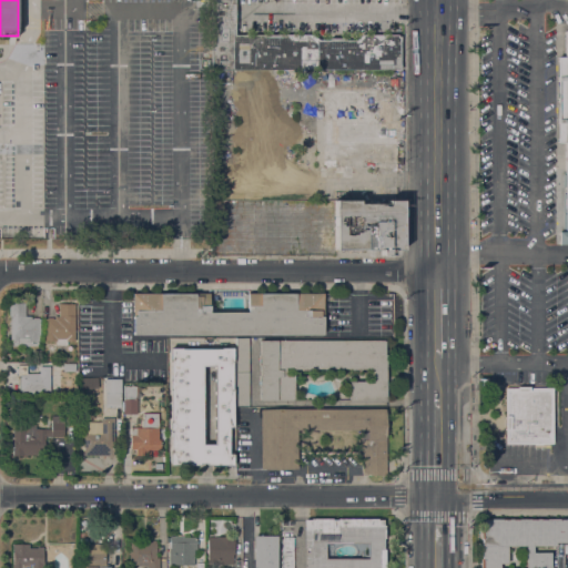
[(212,70),(212,0),(235,0),(235,34),(314,34),(318,40),(330,40),(330,38),(346,38),(346,40),(356,40),(362,34),(398,34),(398,37),(402,37),(401,70),(212,70)]
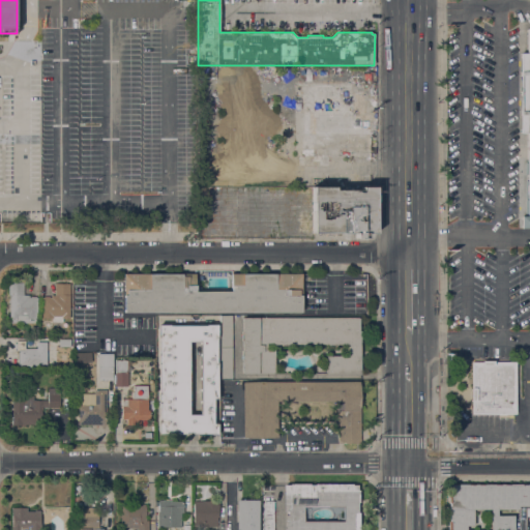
[(527,133),(520,133),(521,53),(528,53),(527,133)]
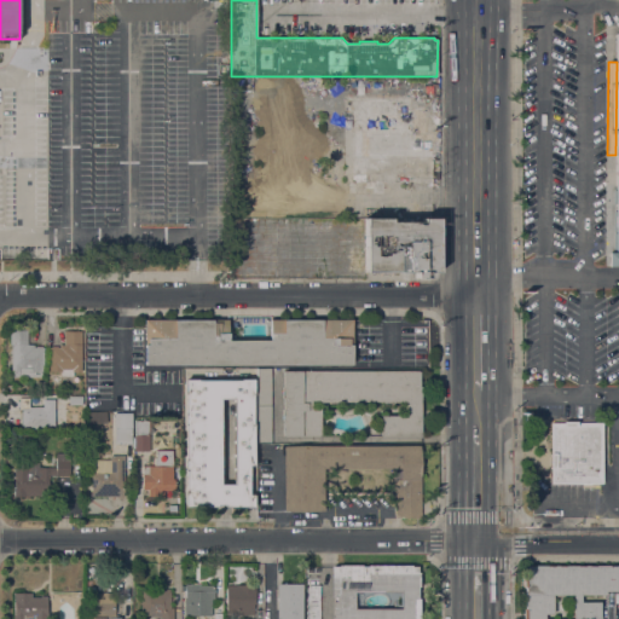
[(426,97),(426,133),(433,133),(432,183),(383,181),(383,194),(354,194),(354,181),(353,181),(353,160),(348,160),(348,97),(426,97)]
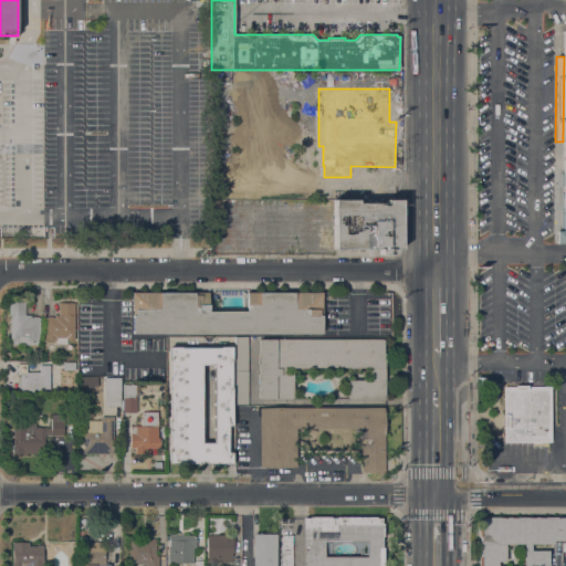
[(565,243),(556,243),(556,229),(563,229),(562,169),(565,168),(565,243)]
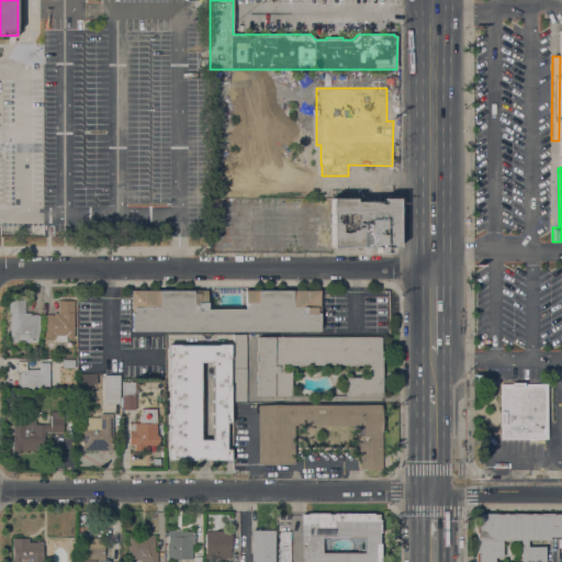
[(332,200),(332,197),(355,197),(355,200),(383,200),(383,195),(397,195),(398,200),(398,247),(389,247),(389,253),(377,253),(377,247),(332,247),(332,200)]
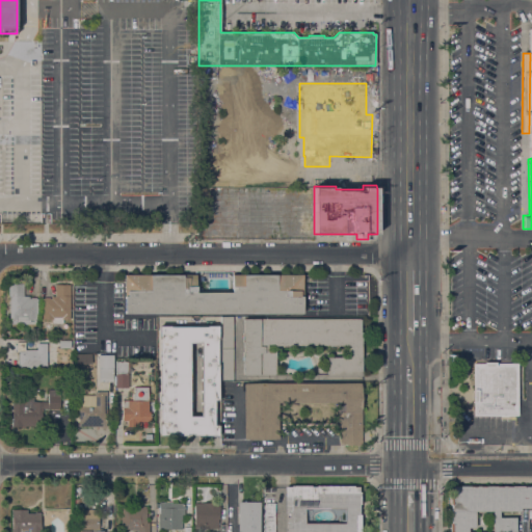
[(221,317),(221,314),(156,314),(125,313),(125,282),(114,282),(114,274),(156,274),(196,275),(195,292),(233,293),(233,274),(303,274),(302,314),(234,314),(233,317),(221,317)]
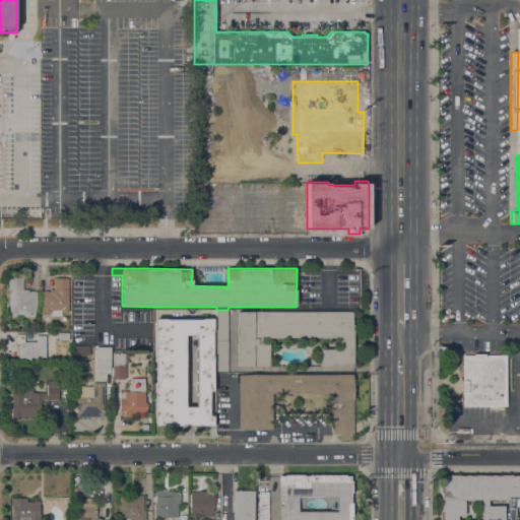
[(9,289),(8,289),(8,278),(23,278),(23,289),(28,289),(28,293),(29,293),(29,291),(35,291),(37,291),(37,313),(35,313),(35,317),(17,317),(17,320),(10,320),(10,312),(9,312),(9,289)]
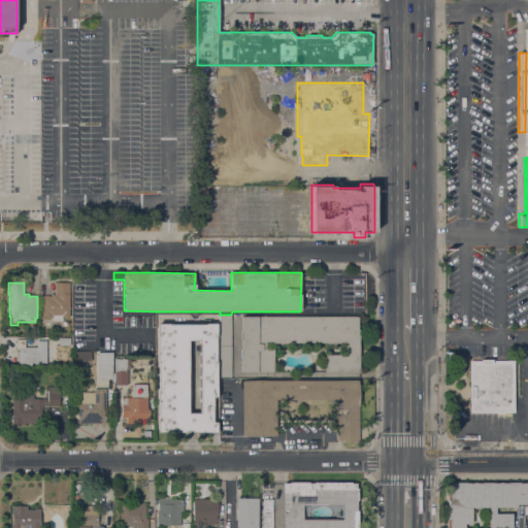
[(42,297),(43,297),(43,296),(48,296),(48,297),(51,297),(51,294),(55,294),(55,283),(70,283),(69,318),(63,318),(63,321),(52,321),(52,318),(42,318),(42,297)]
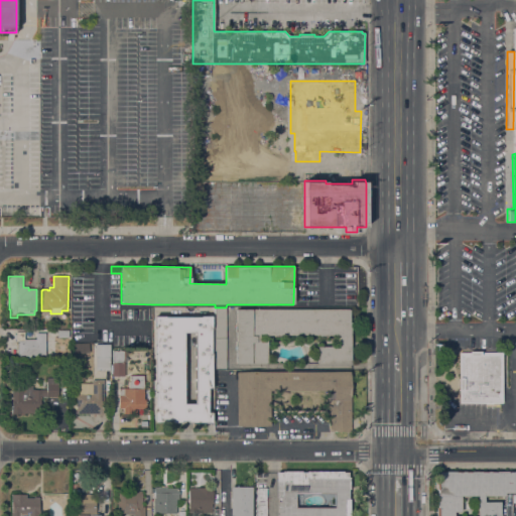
[(226,370),(214,369),(215,307),(226,307),(226,370)]
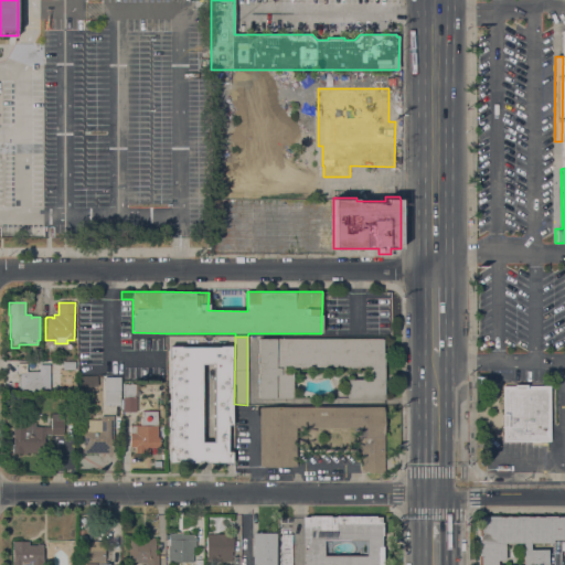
[(383,339),(383,353),(384,353),(384,400),(347,400),(347,380),(372,380),(372,366),(288,368),(288,365),(285,365),(285,373),(292,373),(292,398),(258,398),(258,339),(383,339)]
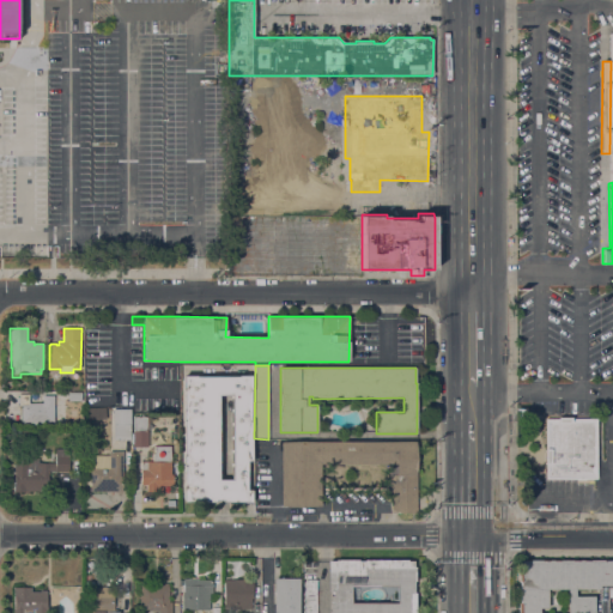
[(223,502),(223,499),(216,499),(216,503),(184,503),(183,376),(252,376),(252,461),(248,461),(248,490),(252,490),(252,502),(223,502)]
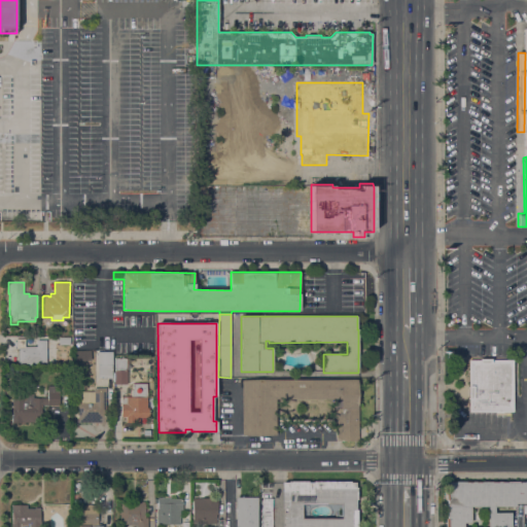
[(31,327),(31,324),(38,325),(37,336),(30,336),(31,327)]
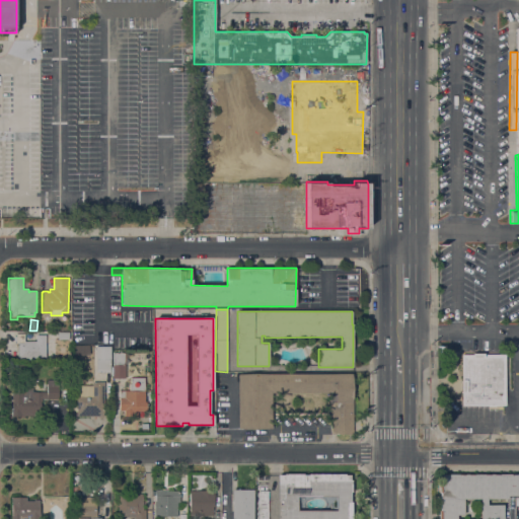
[(69,332),(69,340),(58,340),(58,331),(69,332)]
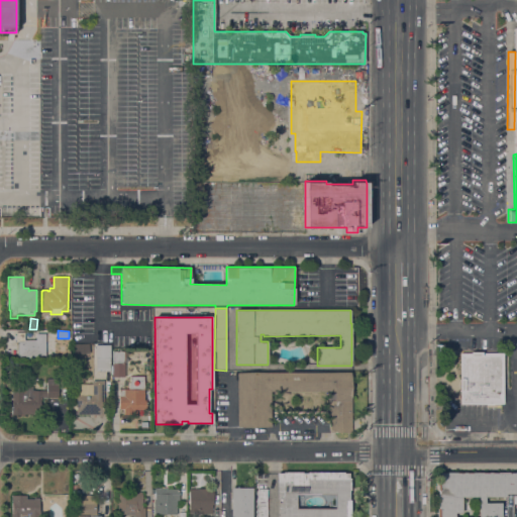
[(24,332),(24,340),(35,340),(35,333),(45,333),(45,356),(35,356),(35,359),(27,359),(27,356),(18,356),(18,341),(16,341),(16,339),(14,339),(14,335),(16,335),(16,332),(24,332)]
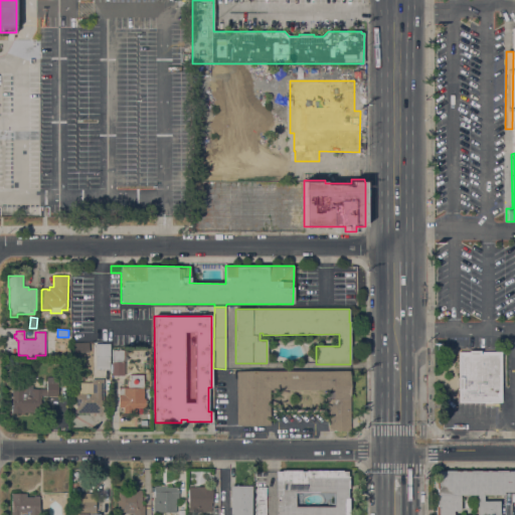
[(111,369),(97,369),(97,356),(98,356),(97,344),(110,344),(111,369)]
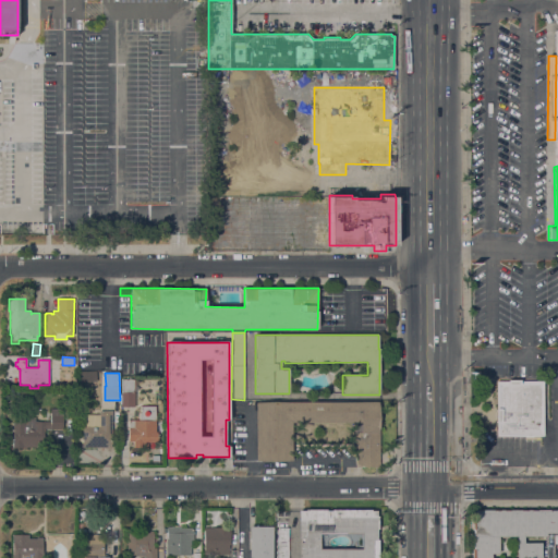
[(135,407),(121,407),(121,392),(122,392),(122,379),(134,379),(135,407)]
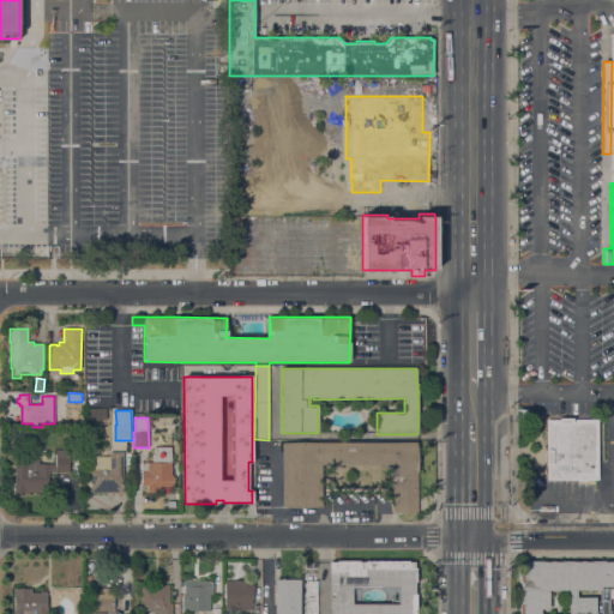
[(597,479),(547,479),(546,420),(557,420),(557,419),(573,419),(573,420),(597,420),(597,479)]
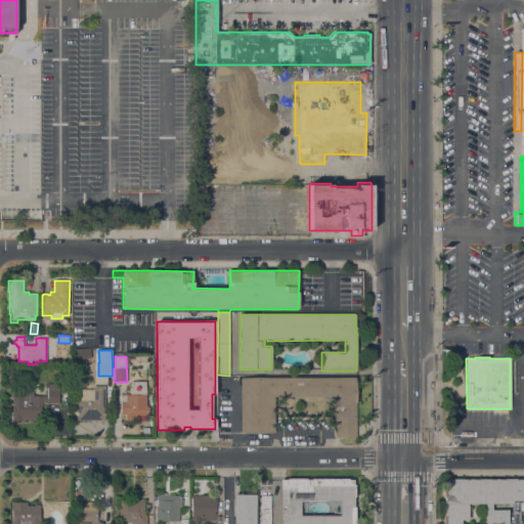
[(241,377),(356,377),(356,404),(357,404),(357,438),(333,438),(333,397),(274,397),(274,433),(241,433),(241,377)]
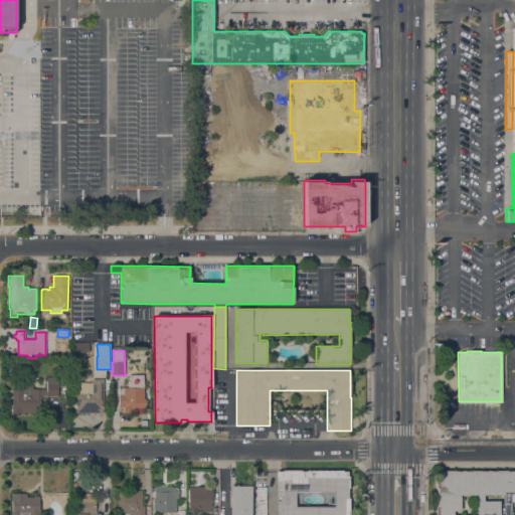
[(12,389),(20,389),(20,385),(32,385),(32,388),(46,388),(46,377),(58,377),(58,396),(40,396),(40,409),(34,409),(34,412),(12,412),(12,389)]
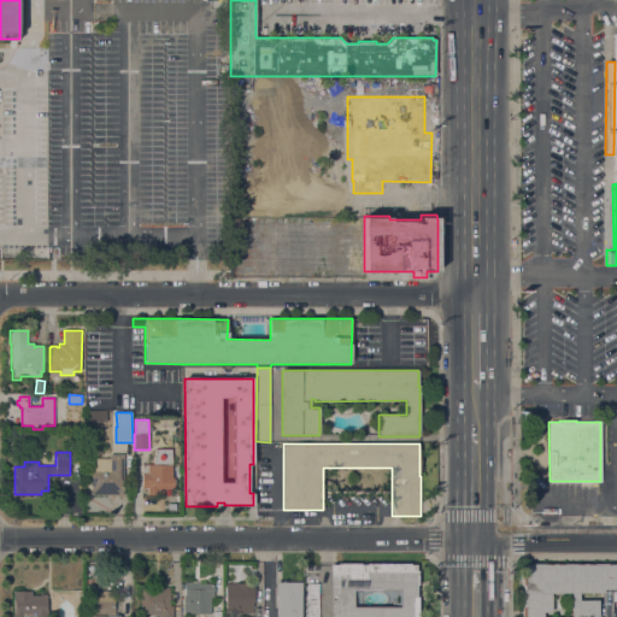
[(123,495),(90,495),(90,471),(92,471),(92,458),(110,458),(110,454),(124,454),(123,495)]
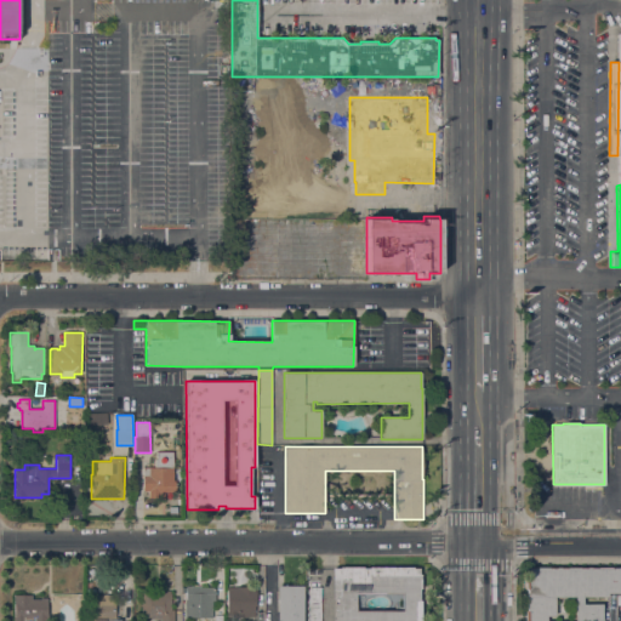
[(174,467),(174,480),(175,480),(175,493),(164,493),(164,500),(158,500),(158,499),(148,499),(148,491),(143,491),(143,468),(174,467)]
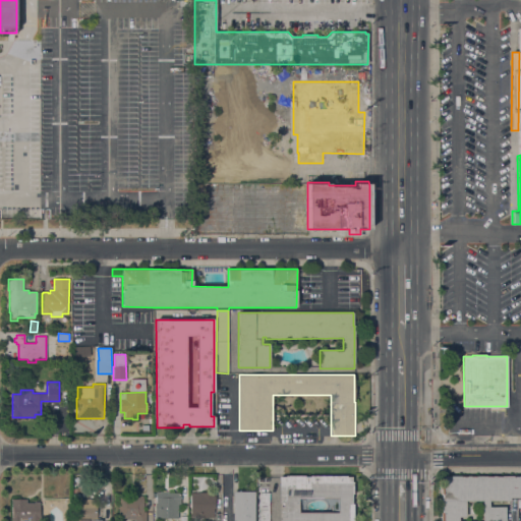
[(279,520),(279,506),(283,506),(283,503),(279,503),(279,478),(280,478),(280,477),(285,476),(285,475),(304,475),(304,477),(309,477),(309,475),(346,475),(346,477),(351,477),(351,482),(353,482),(353,490),(351,490),(351,502),(353,502),(353,520),(279,520)]
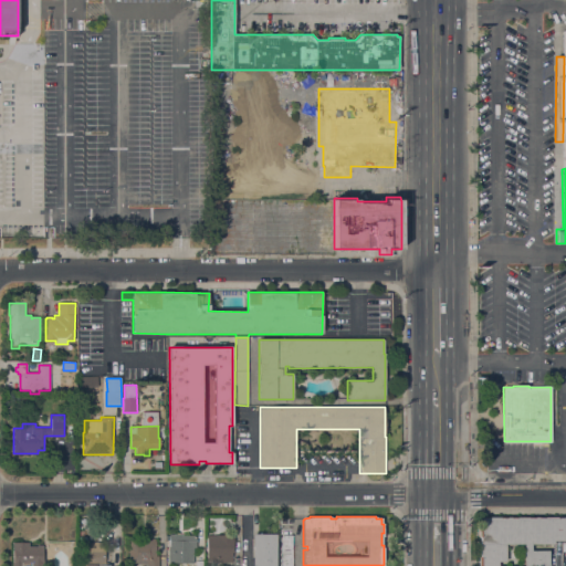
[(479,565),(479,556),(480,556),(480,537),(479,537),(479,528),(480,528),(480,519),(481,517),(565,517),(565,541),(554,541),(554,544),(532,544),(532,551),(548,551),(548,565),(479,565)]
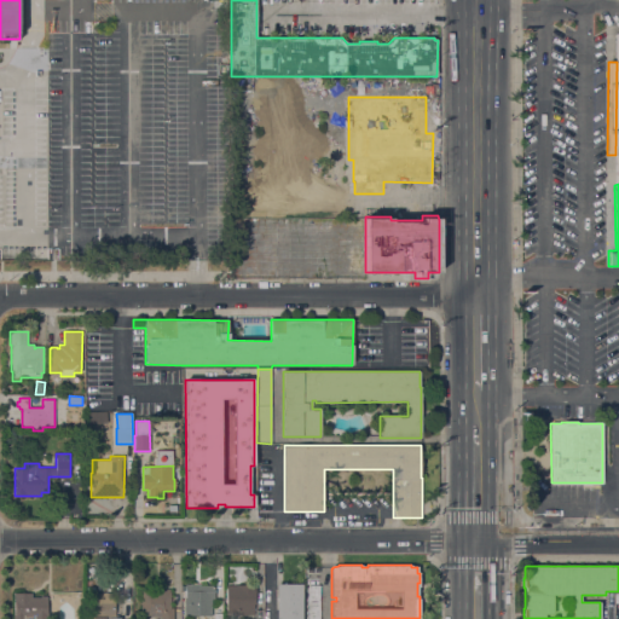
[(184,615),(184,597),(185,597),(185,584),(201,584),(201,585),(214,585),(214,600),(212,600),(212,615),(184,615)]
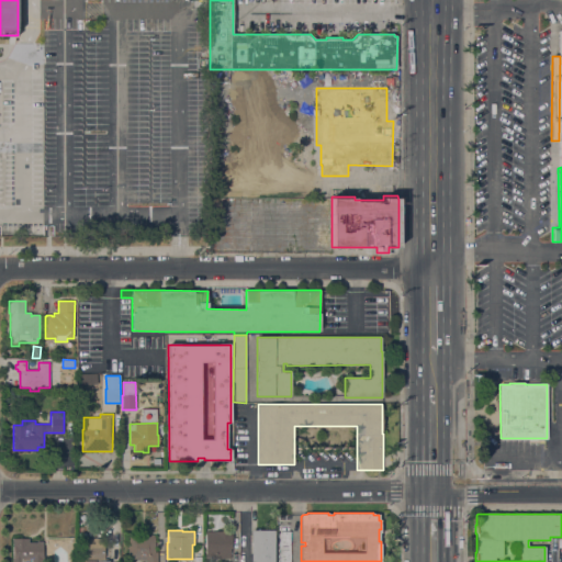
[(204,531),(233,530),(233,540),(231,540),(231,549),(229,549),(229,554),(238,554),(238,561),(227,561),(227,559),(205,559),(204,531)]
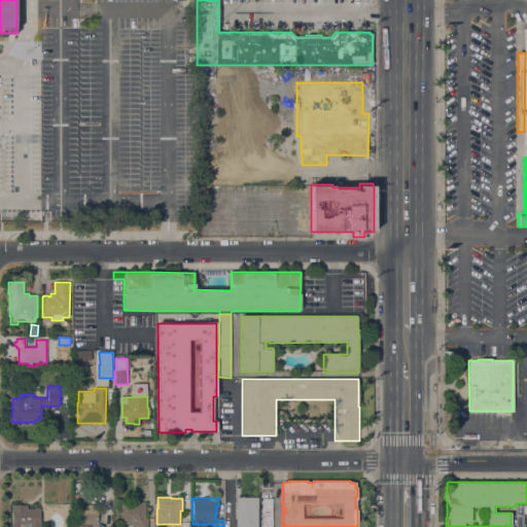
[(257,526),(239,526),(235,526),(235,497),(257,497),(257,526)]
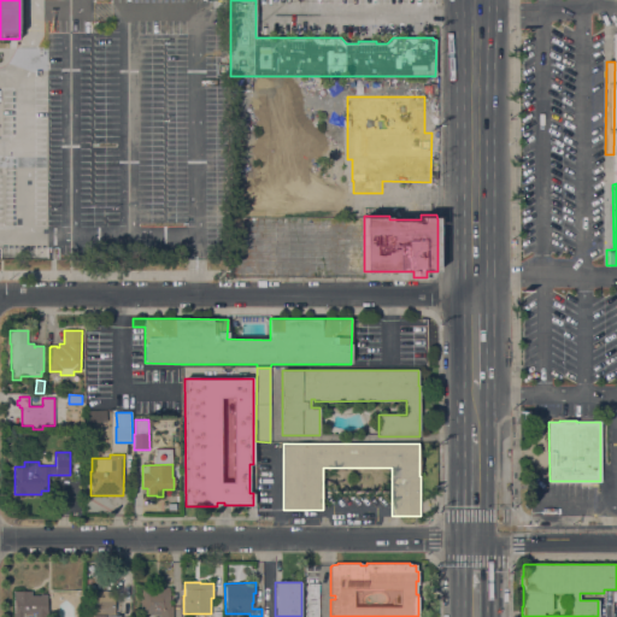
[(318,616),(306,616),(306,583),(318,583),(318,616)]
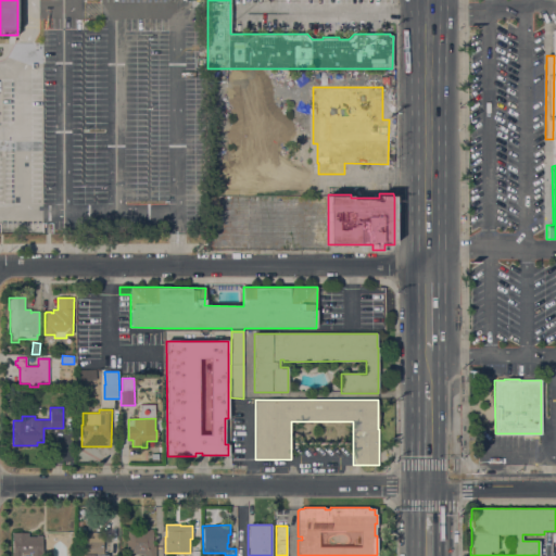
[(127,528),(137,528),(137,529),(153,529),(153,546),(155,546),(155,555),(136,555),(136,554),(127,554),(127,528)]
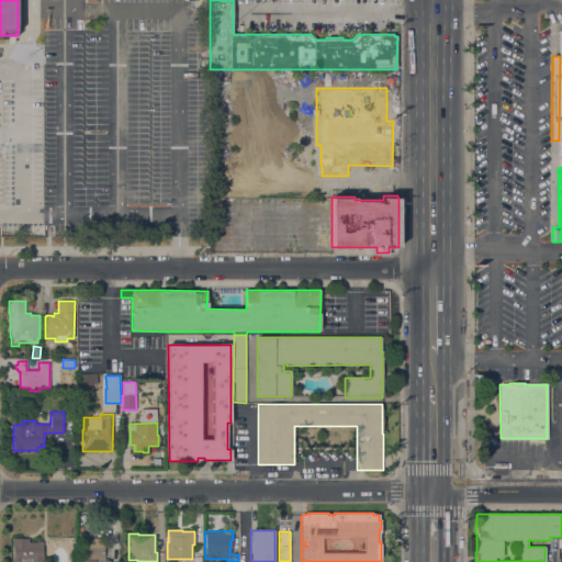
[(30,542),(37,542),(37,541),(43,541),(43,561),(12,561),(12,559),(13,559),(13,544),(12,544),(12,538),(30,538),(30,542)]
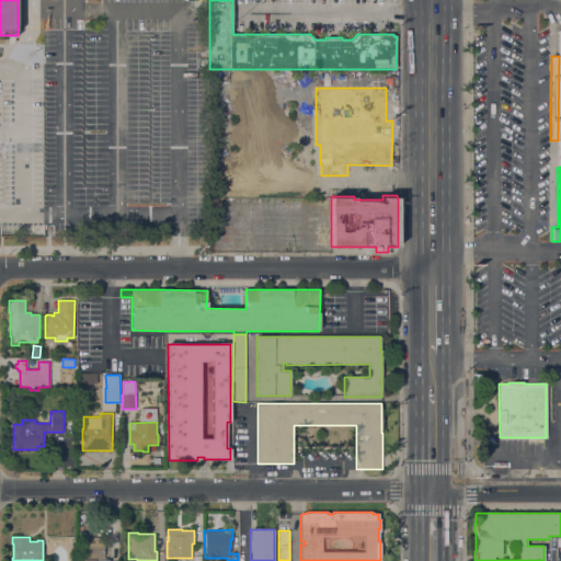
[(78,560),(78,552),(82,551),(82,537),(104,537),(105,560),(109,560),(78,560)]
